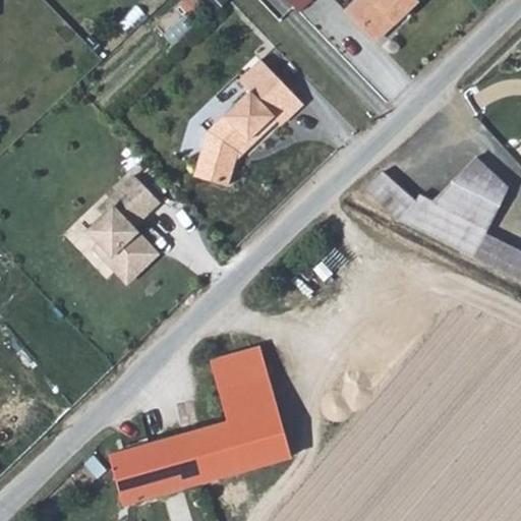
[(194,0),(212,17),(229,0),(194,0)]
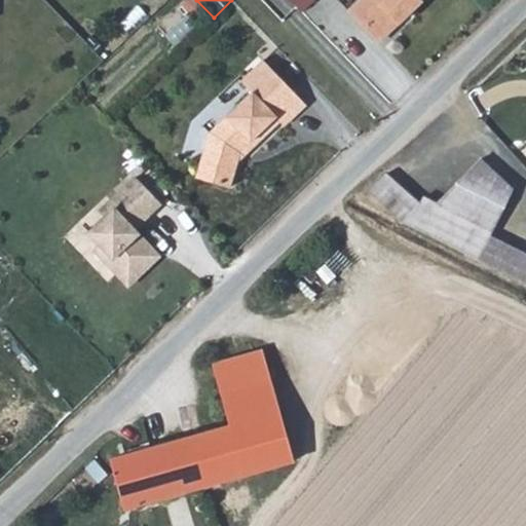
[(297,0),(307,10),(316,0),(297,0)]
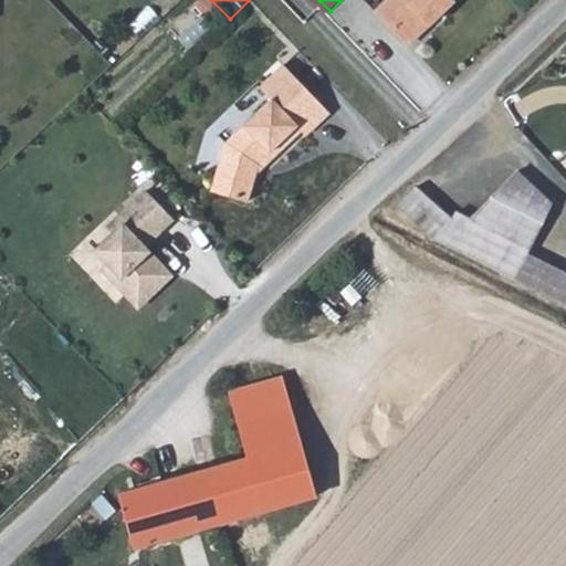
[(386,0),(375,11),(409,50),(460,0),(386,0)]
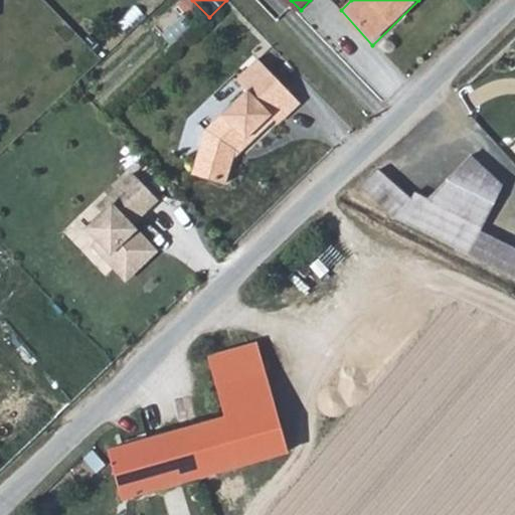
[(298,97),(261,62),(238,83),(246,94),(209,132),(196,175),(228,189),(240,156),(298,97)]
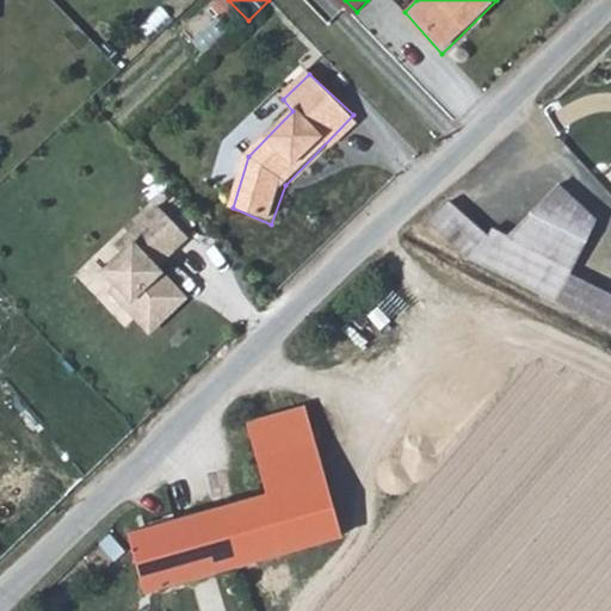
[(610,228),(575,193),(523,245),(571,275),(610,232),(610,228)]
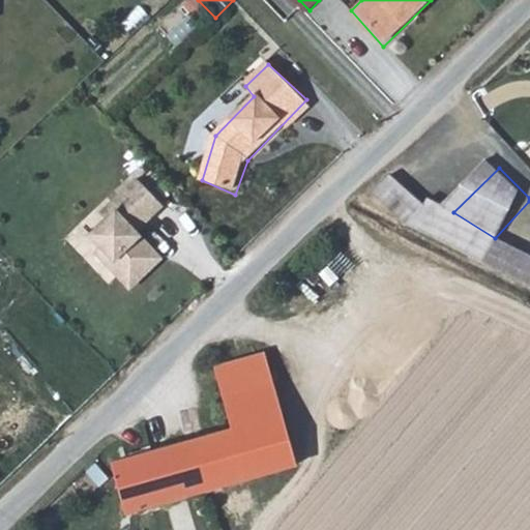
[(379,192),(413,225),(417,227),(529,285),(529,256),(495,238),(453,212),(442,205),(438,207),(400,171),(379,192)]
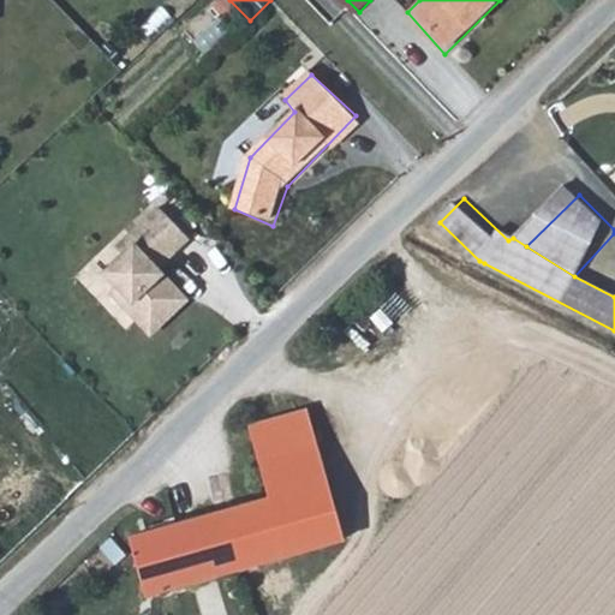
[(95,264),(79,280),(101,302),(115,287),(118,304),(151,336),(185,303),(155,272),(185,242),(159,215),(126,246),(133,254),(109,278),(95,264)]
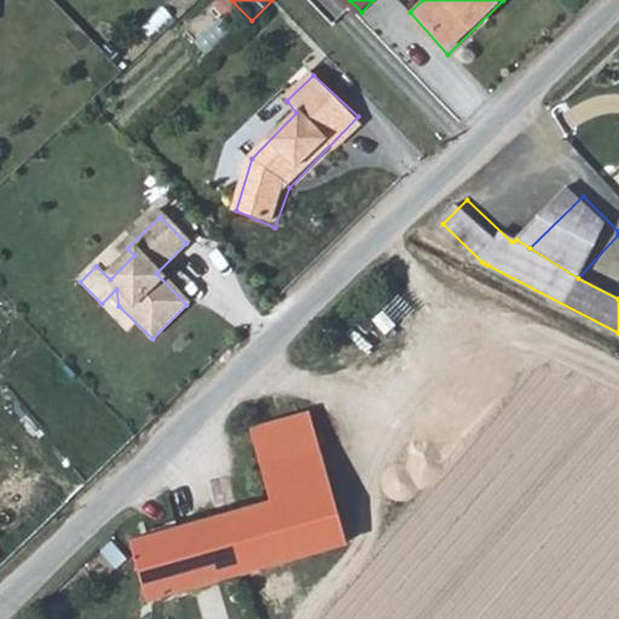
[(259,467),(318,450),(308,412),(249,429),(259,467)]
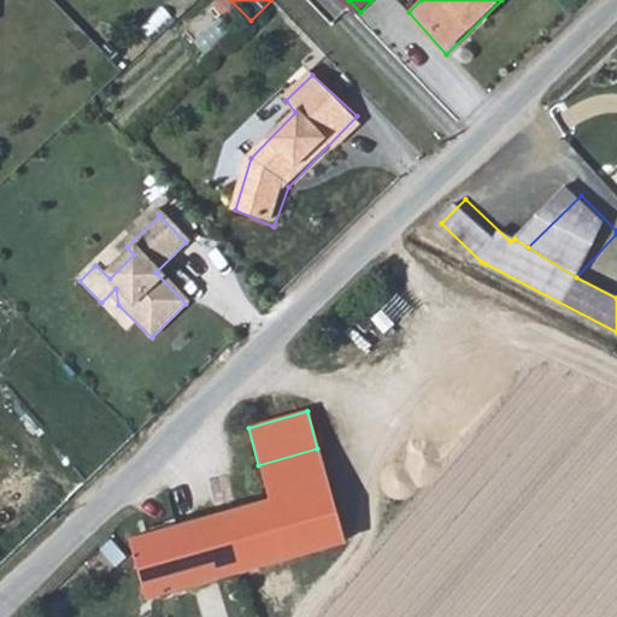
[(262,479),(322,464),(317,448),(258,465),(262,479)]
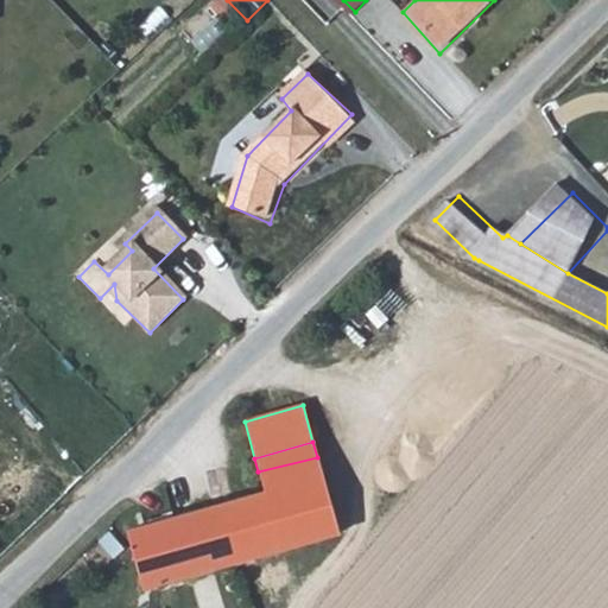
[(317,457),(258,472),(264,491),(127,531),(144,588),(339,534),(317,457)]
